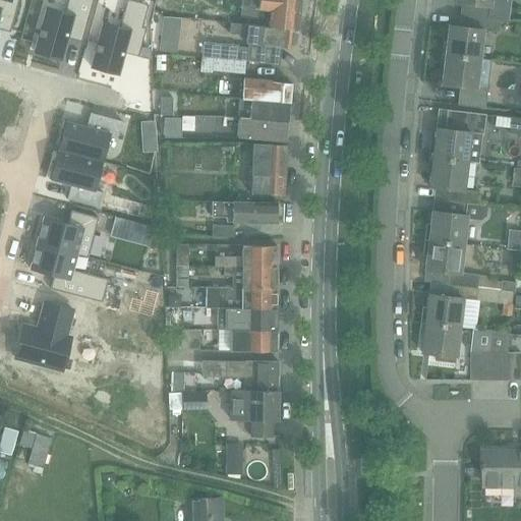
[(0,0),(0,24),(10,27),(17,0),(0,0)]
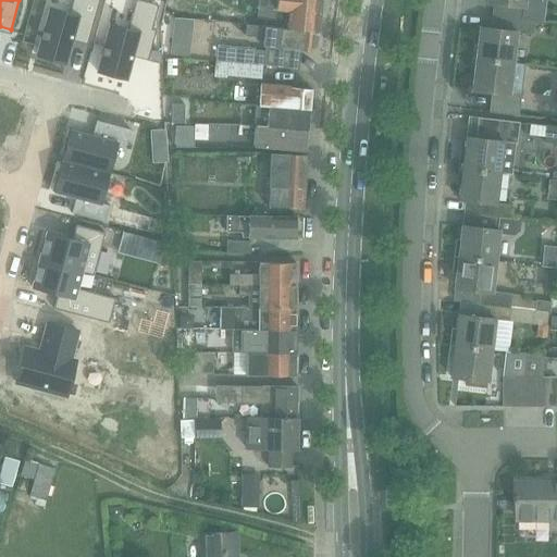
[(49,8),(36,56),(65,63),(72,40),(87,44),(98,0),(71,0),(67,13),(49,8)]
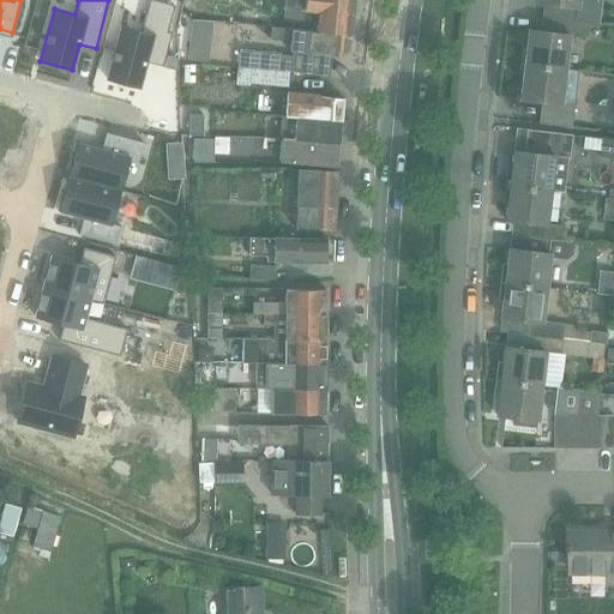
[(120,26),(107,79),(139,88),(146,62),(162,66),(172,32),(167,31),(174,5),(154,0),(148,0),(140,31),(120,26)]
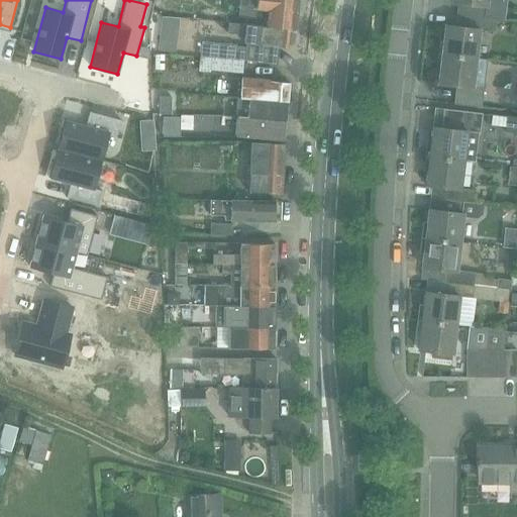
[(270,10),(297,13),(298,0),(240,0),(240,4),(270,10)]
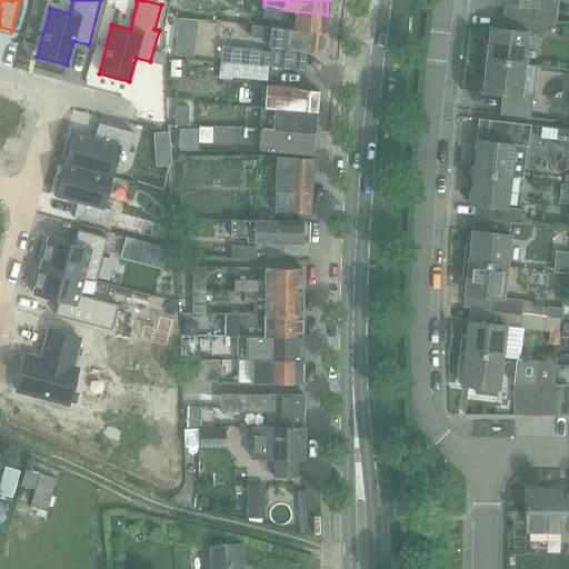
[(497,0),(497,2),(517,5),(515,17),(553,22),(556,0),(497,0)]
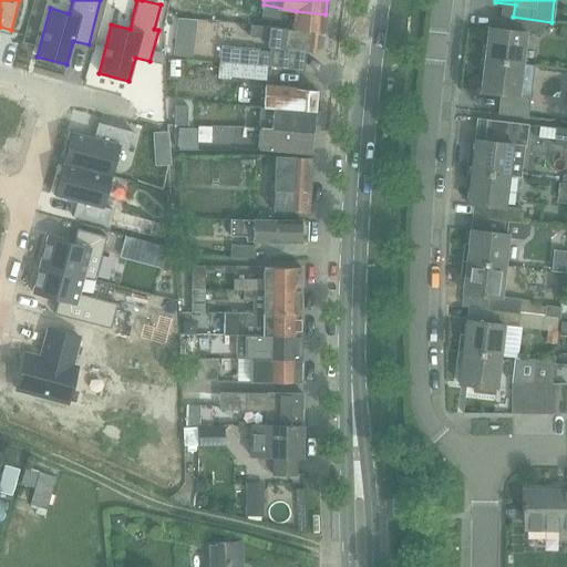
[(296,11),(264,4),(261,20),(280,22),(281,11),(295,12),(294,30),(323,33),(326,14),(296,11)]
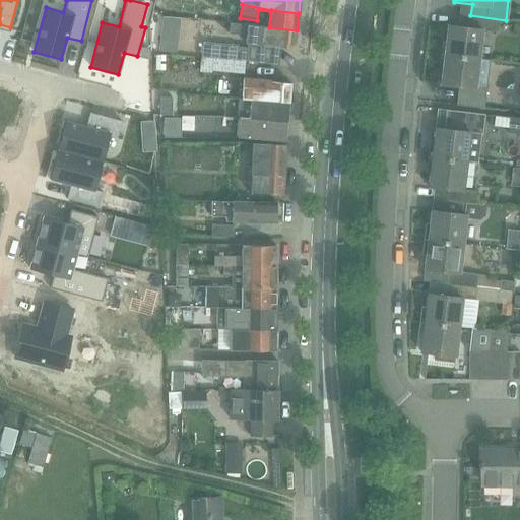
[(443,54),(479,59),(482,31),(498,33),(499,20),(506,21),(506,20),(470,15),(469,28),(447,25),(443,54)]
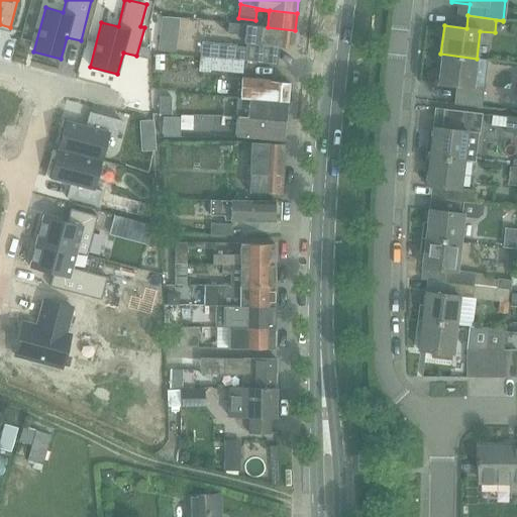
[(243,43),(266,45),(293,48),(295,30),(268,27),(228,23),(227,34),(244,35),(243,43)]
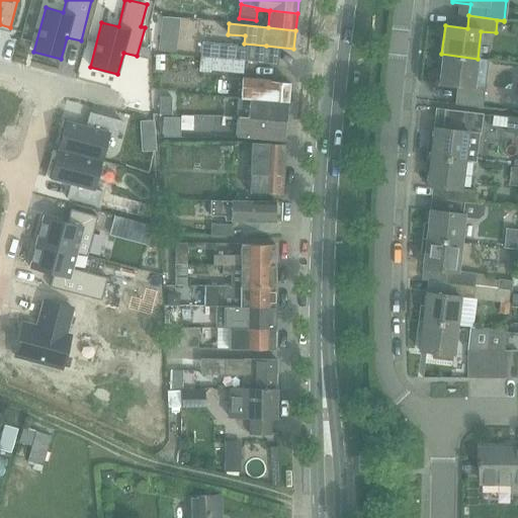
[(202,41),(200,57),(245,61),(246,47),(236,46),(236,45),(202,41)]
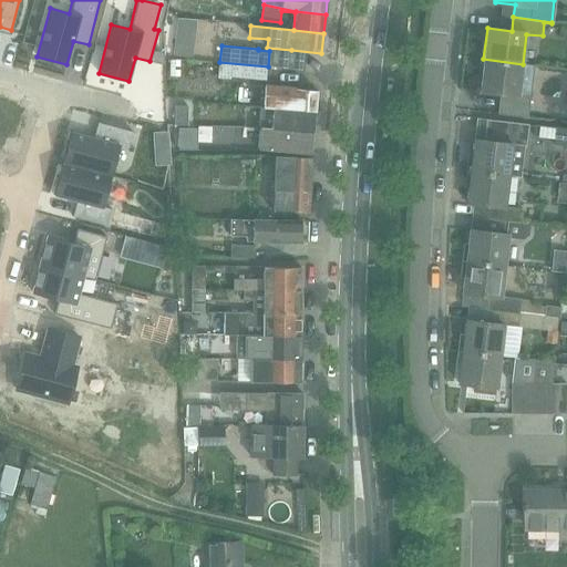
[(527,117),(529,96),(519,95),(523,64),(483,59),(480,91),(500,93),(497,114),(527,117)]
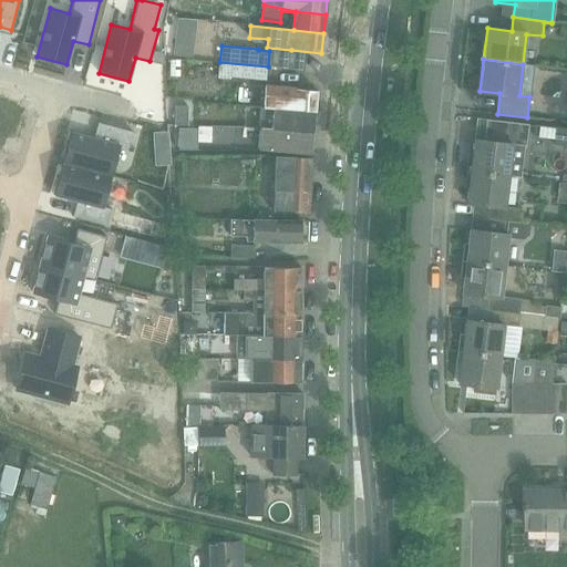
[(230,81),(230,78),(267,82),(268,66),(219,62),(218,80),(230,81)]
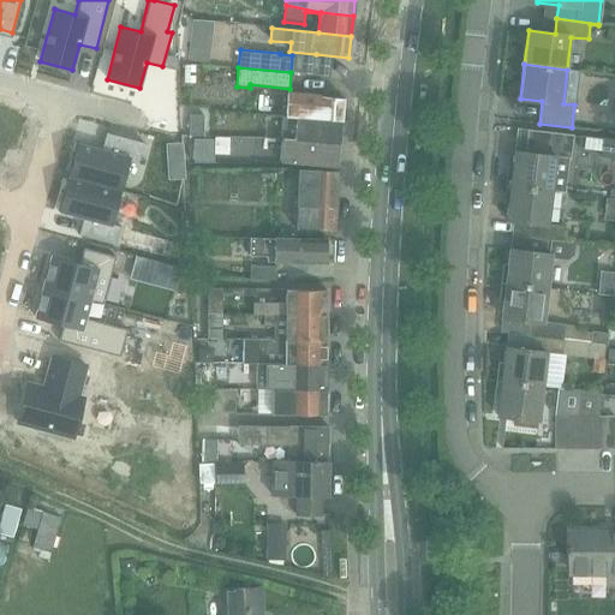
[(290,94),(287,117),(341,121),(342,99),(290,94)]
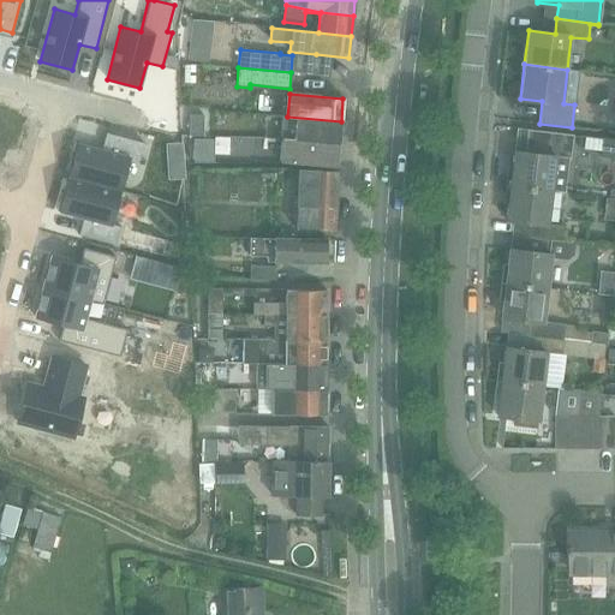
[(189,137),(203,137),(204,115),(189,115),(189,137)]
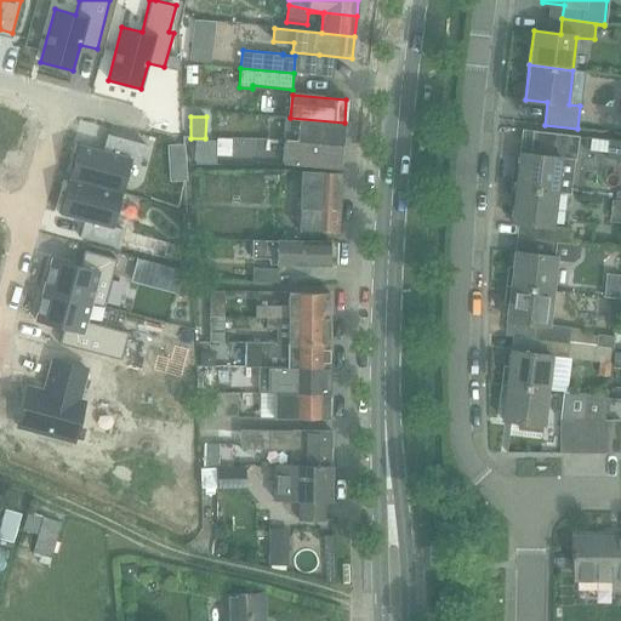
[(311,141),(342,143),(345,123),(290,118),(290,120),(288,119),(285,141),(297,141),(311,141)]
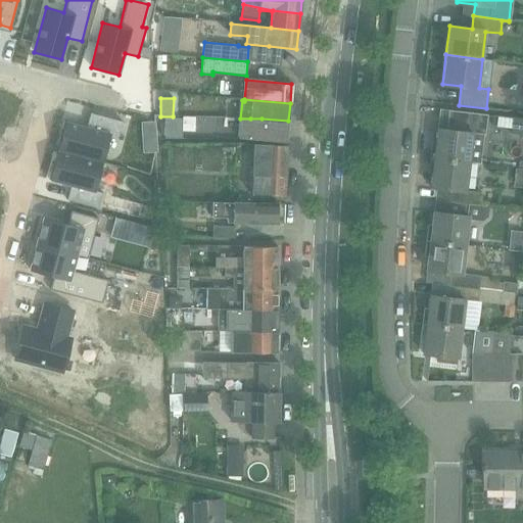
[(65,121),(56,152),(102,164),(110,135),(119,137),(123,122),(90,112),(86,127),(65,121)]
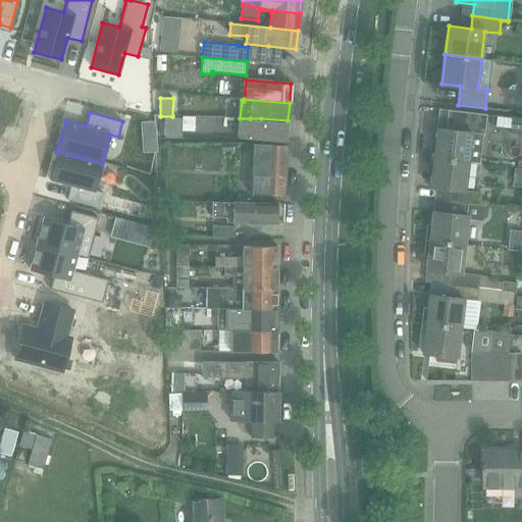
[(436,128),(433,157),(469,161),(479,163),(482,143),(483,143),(485,122),(447,117),(446,129),(436,128)]
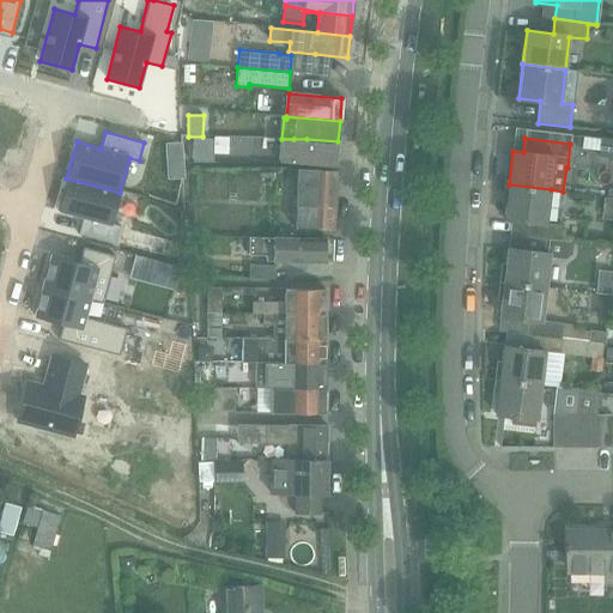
[(214,139),(193,139),(194,164),(214,164),(214,139)]
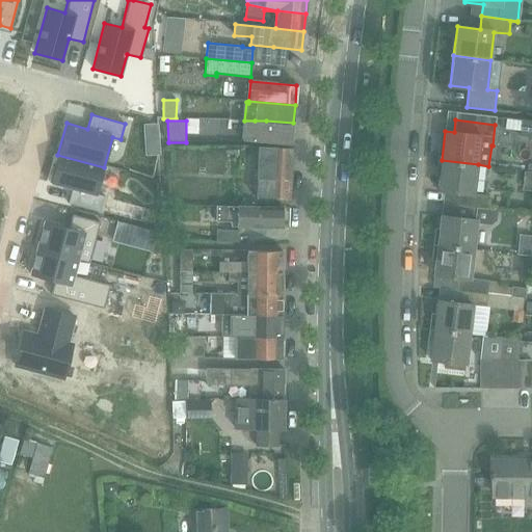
[(244,121),(242,140),(291,145),(293,123),(266,121),(255,121),(244,121)]
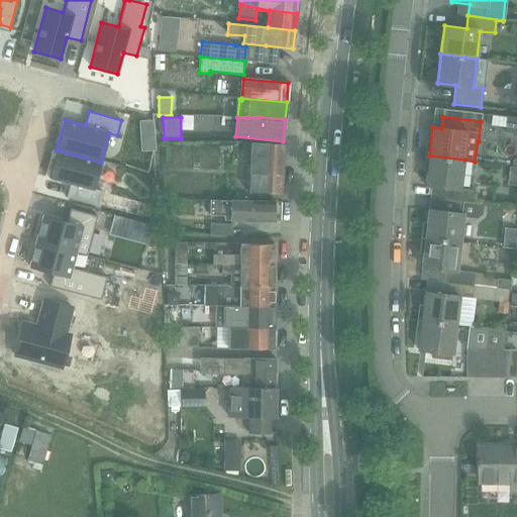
[(516,118),(506,117),(505,132),(516,132),(516,118)]
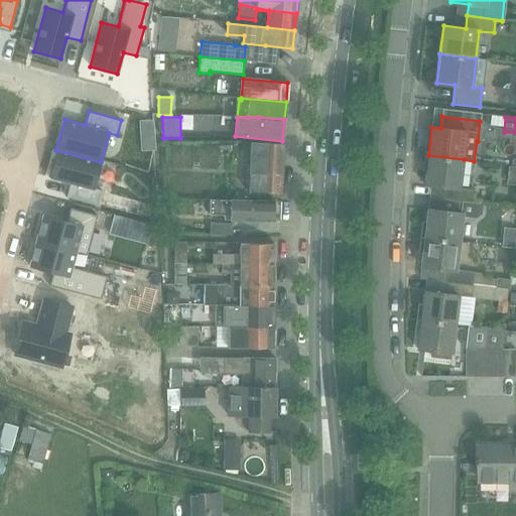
[(150,122),(139,122),(139,135),(151,134),(150,122)]
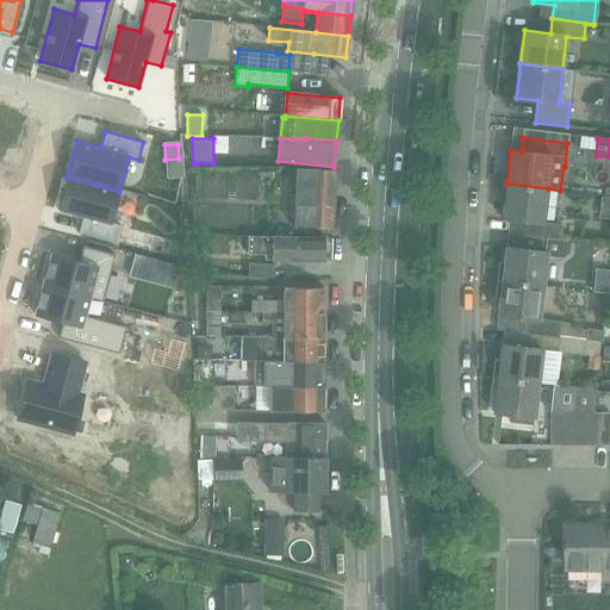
[(293,226),(309,228),(332,229),(336,169),(296,168),(293,226)]
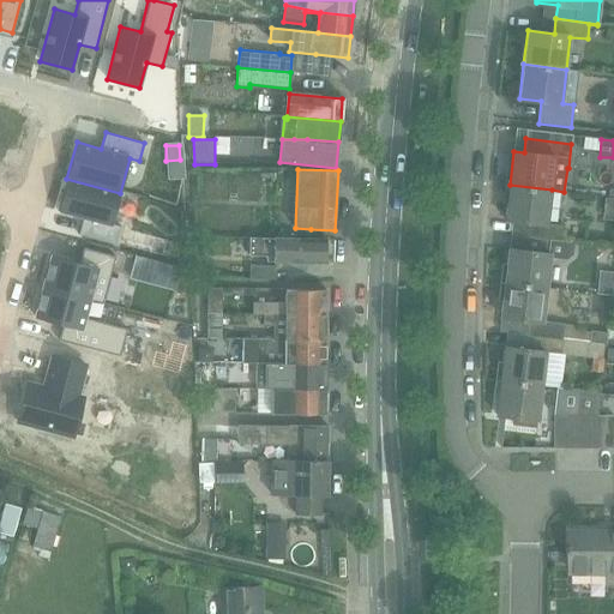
[(66,179),(58,211),(83,218),(78,234),(116,245),(121,227),(112,224),(120,193),(66,179)]
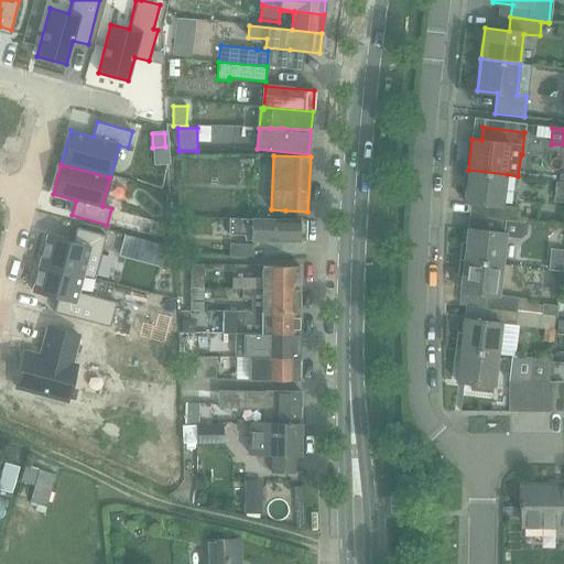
[(502,206),(507,174),(468,170),(464,202),(487,205),(486,218),(517,220),(518,207),(502,206)]
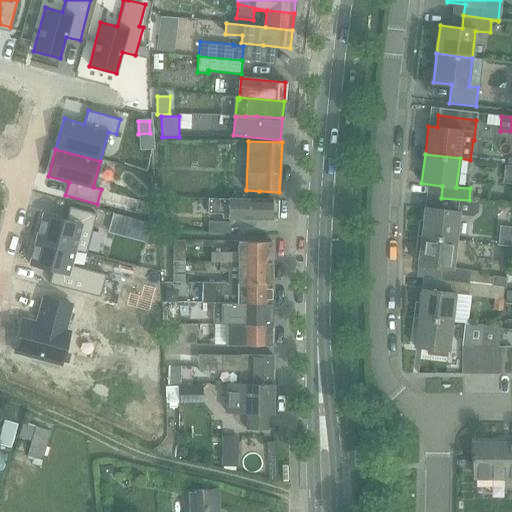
[(456,239),(459,215),(472,217),(478,213),(479,203),(469,201),(469,200),(441,198),(439,210),(425,208),(421,234),(456,239)]
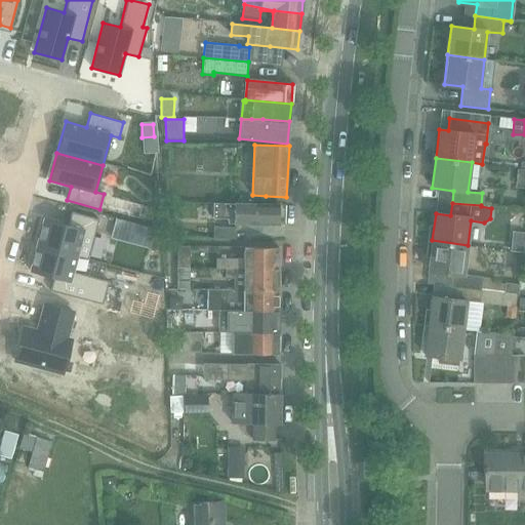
[(279,205),(236,205),(213,204),(213,217),(232,217),(232,225),(279,225),(279,205)]
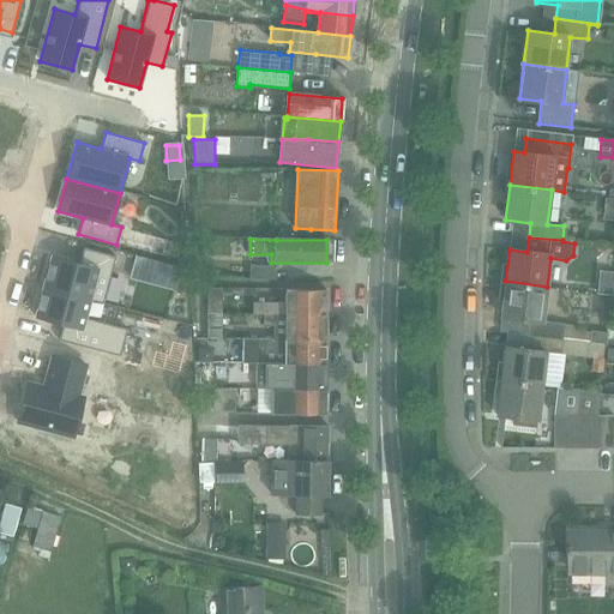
[(50,257),(42,287),(90,299),(103,302),(115,257),(83,248),(79,264),(50,257)]
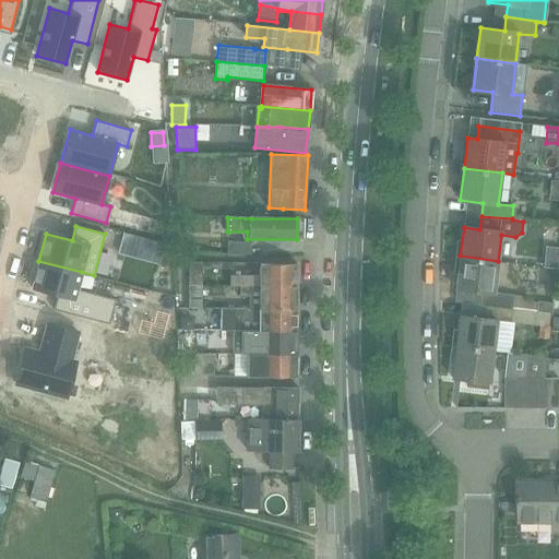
[(123,233),(120,246),(139,251),(142,237),(123,233)]
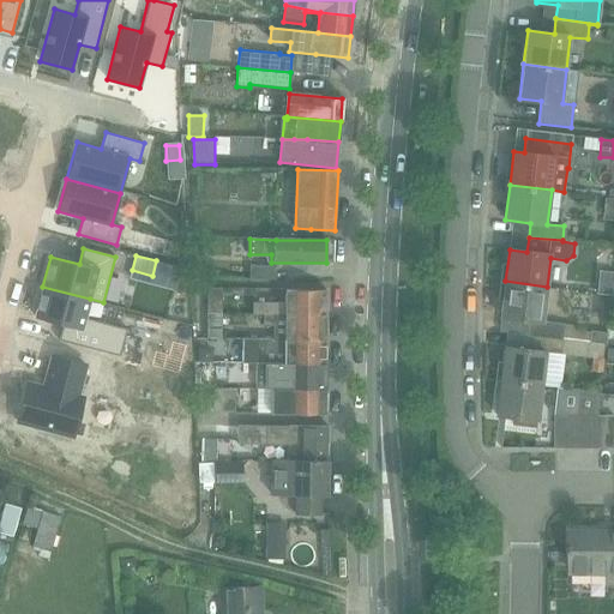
[(276,266),(240,266),(240,280),(276,280),(276,266)]
